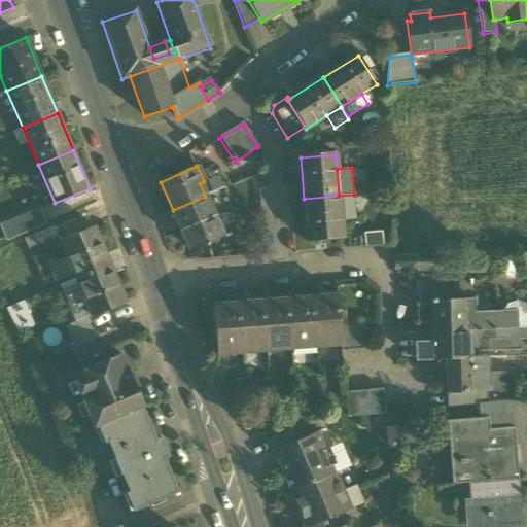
[(206,180),(212,194),(217,191),(223,188),(217,176),(206,180)]
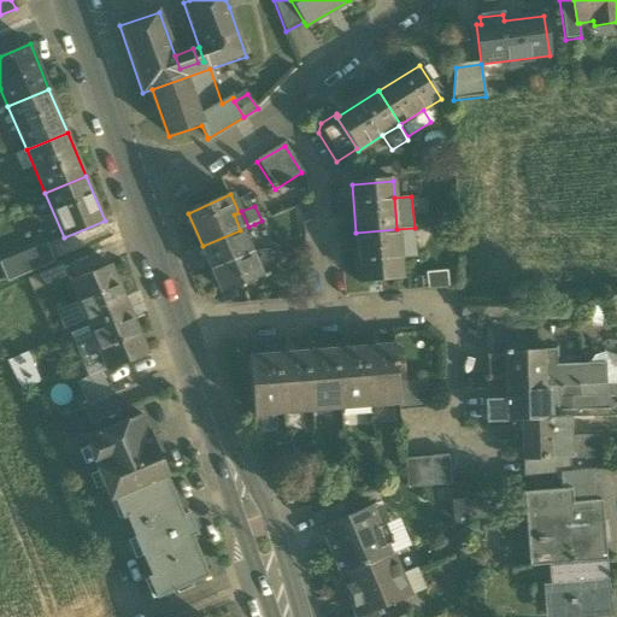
[(248,227),(240,230),(251,253),(266,252),(254,224),(248,227)]
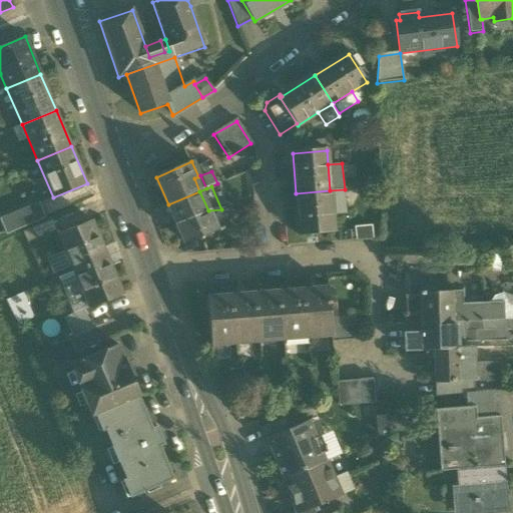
[(347,213),(345,189),(330,190),(332,215),(347,213)]
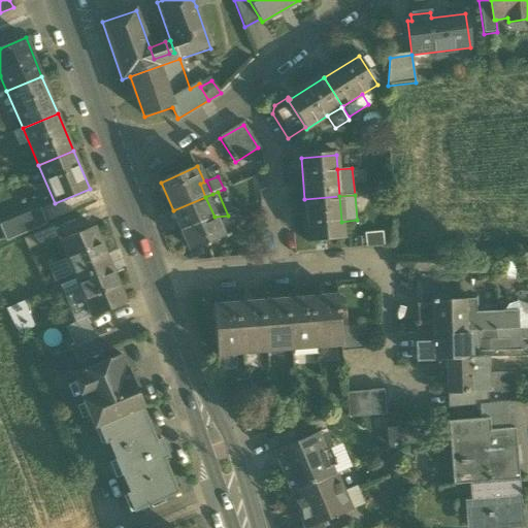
[(341,222),(339,196),(304,199),(308,241),(343,238),(341,222)]
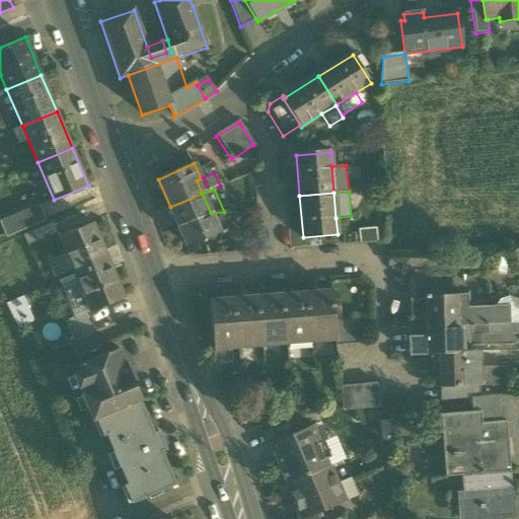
[(211,213),(202,194),(170,207),(179,226),(211,213)]
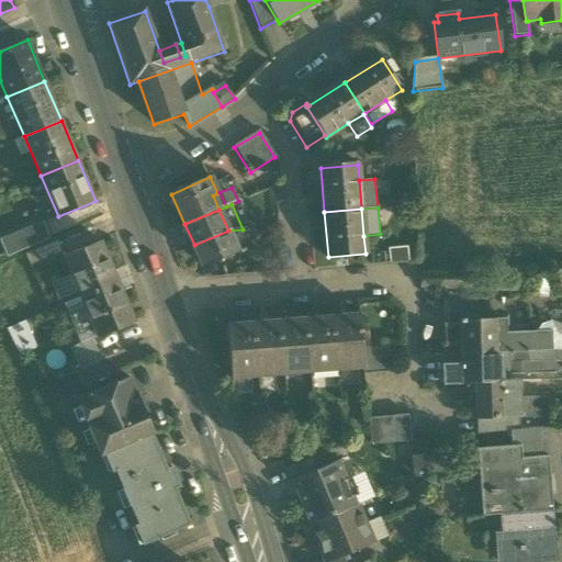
[(0,240),(0,242),(6,257),(48,239),(42,223),(0,240)]
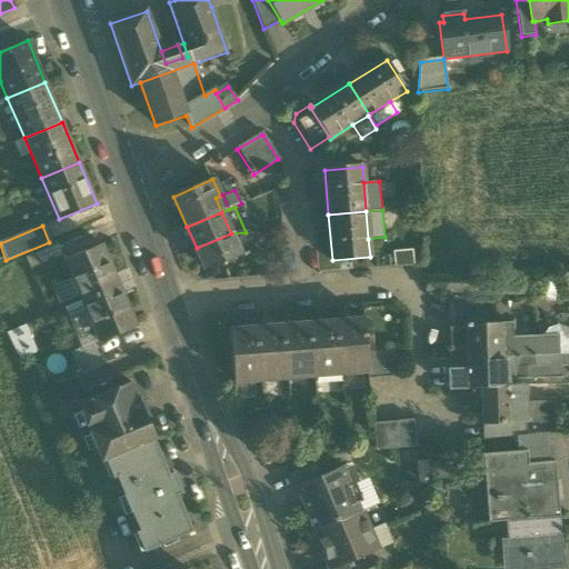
[(241,255),(231,233),(197,248),(207,270),(241,255)]
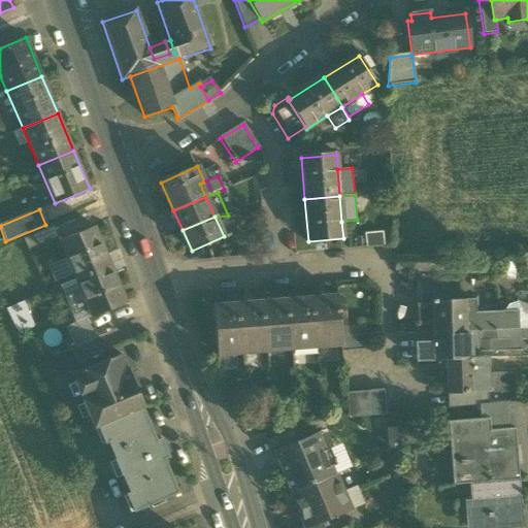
[(33,235),(37,245),(58,236),(54,226),(33,235)]
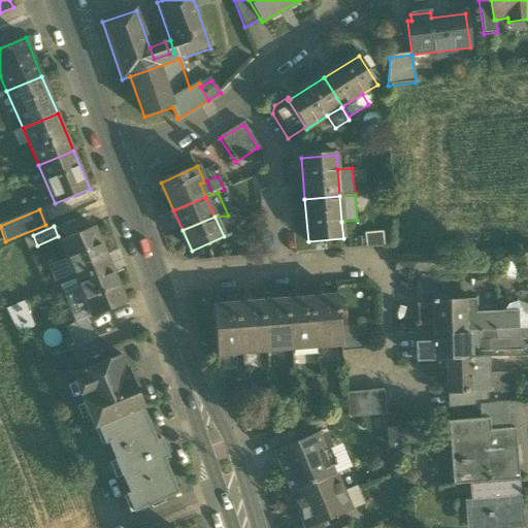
[(71,275),(73,281),(110,265),(93,227),(57,243),(64,259),(71,275)]
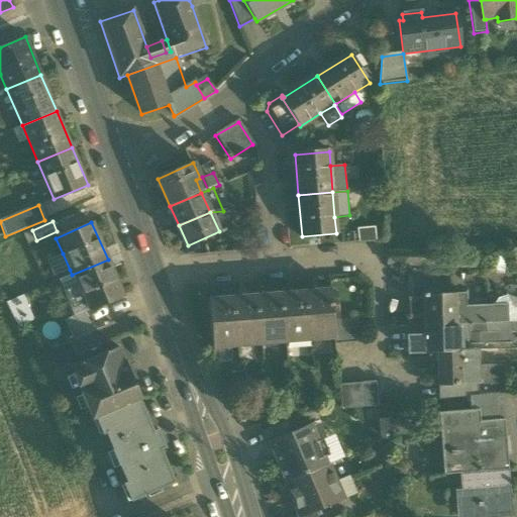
[(357,242),(377,240),(375,227),(356,228),(357,242)]
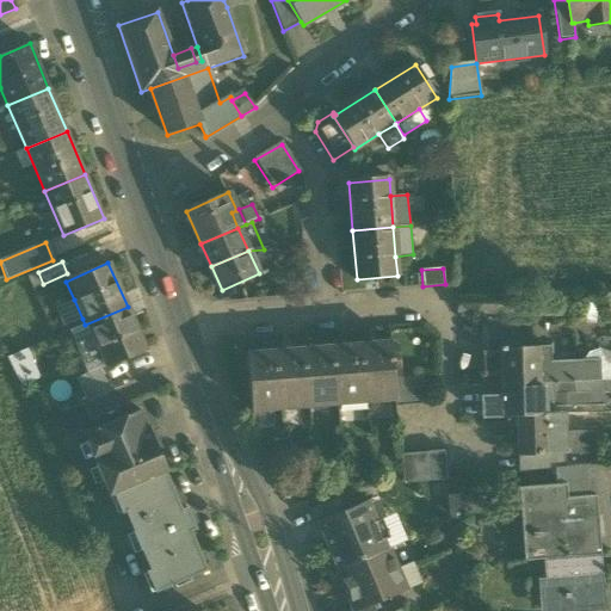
[(460,310),(482,312),(482,297),(460,297),(460,310)]
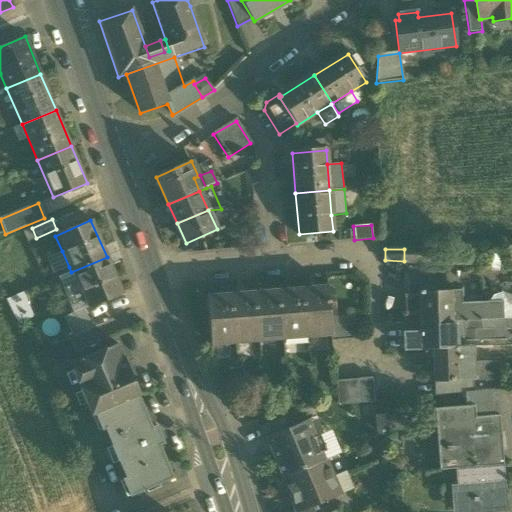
[(475,251),(458,251),(404,249),(404,261),(404,263),(405,263),(406,263),(453,265),(458,265),(458,258),(476,258),(475,251)]
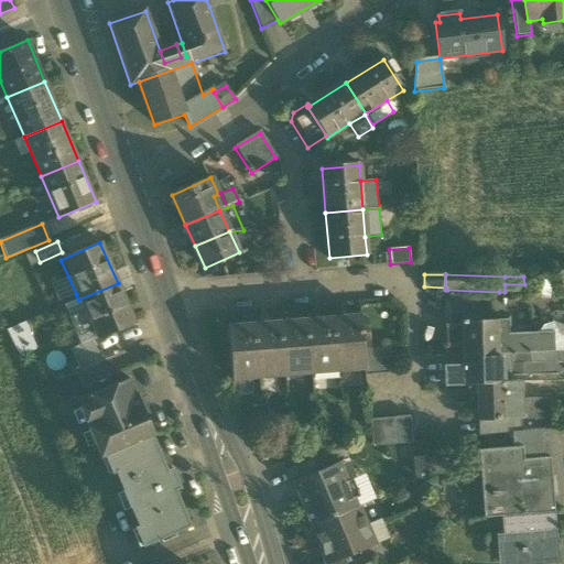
[(58,302),(76,294),(68,277),(51,285),(58,302)]
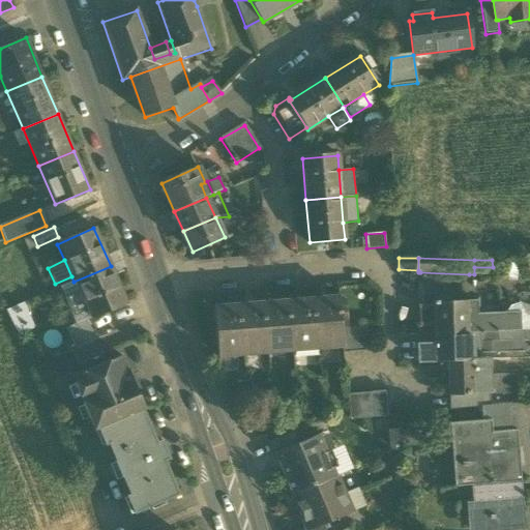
[(127,302),(111,266),(74,282),(75,284),(81,296),(83,300),(90,318),(91,319),(127,302)]
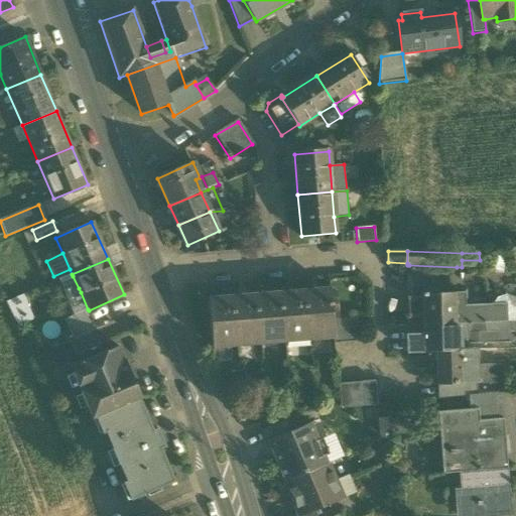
[(65,295),(79,288),(73,276),(58,283),(65,295)]
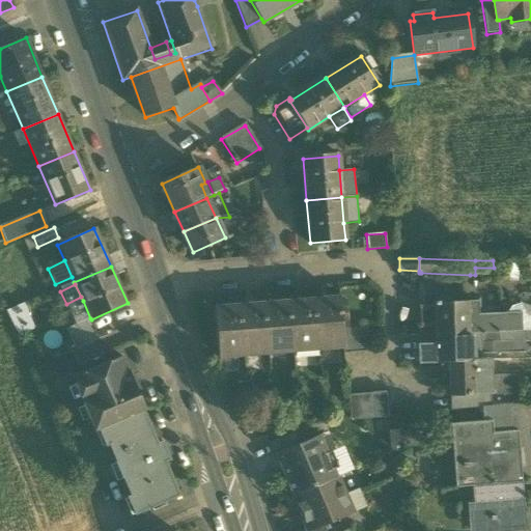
[(341,299),(315,301),(319,351),(345,348),(344,346),(343,329),(341,299)]
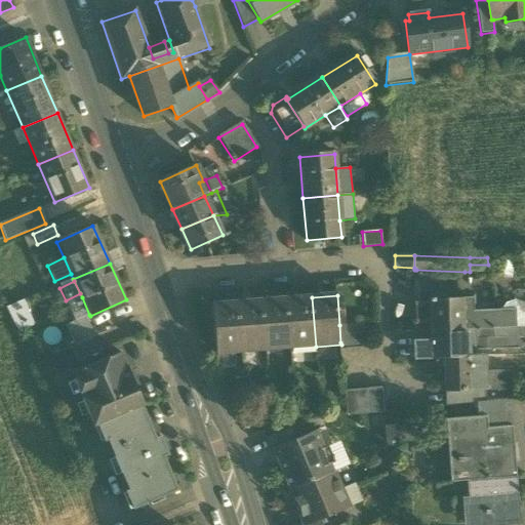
[(68,305),(75,321),(86,317),(89,315),(82,297),(68,305)]
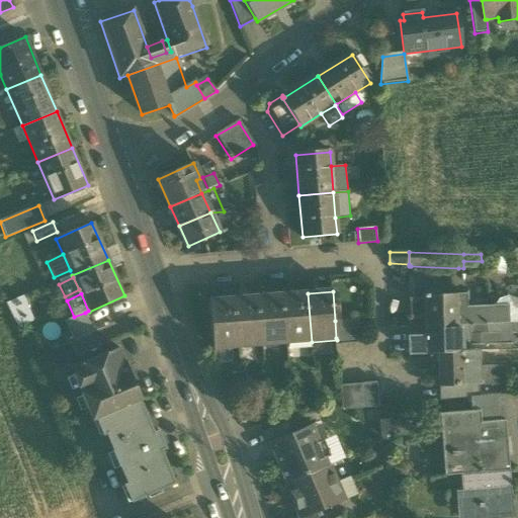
[(287,344),(312,342),(308,293),(283,295),(287,344)]
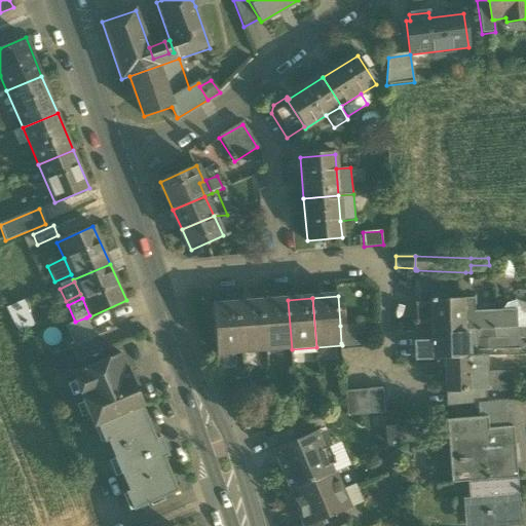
[(433,330),(466,330),(466,315),(466,301),(449,302),(449,298),(437,298),(437,303),(431,303),(431,304),(416,304),(416,323),(433,323),(433,330)]
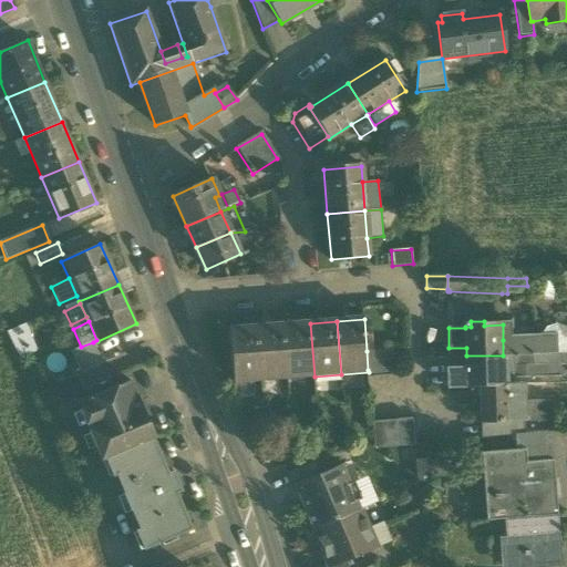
[(7,331),(20,359),(38,351),(26,323),(7,331)]
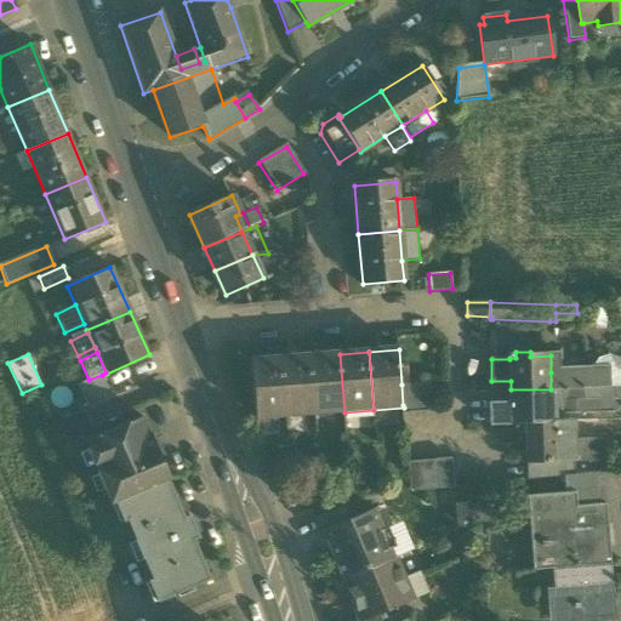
[(315,415),(345,412),(340,354),(311,357),(315,415)]
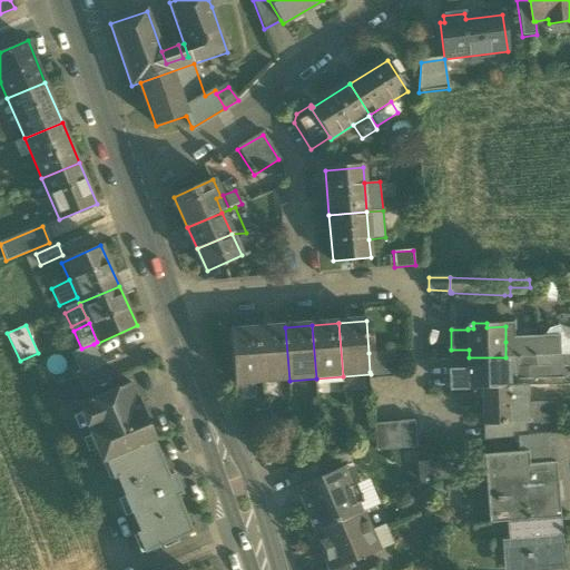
[(263,383),(290,381),(285,327),(258,330),(263,383)]
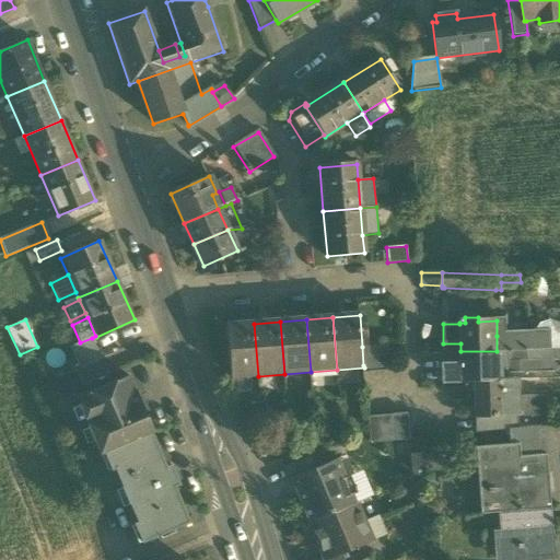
[(231,378),(258,376),(254,324),(226,326),(231,378)]
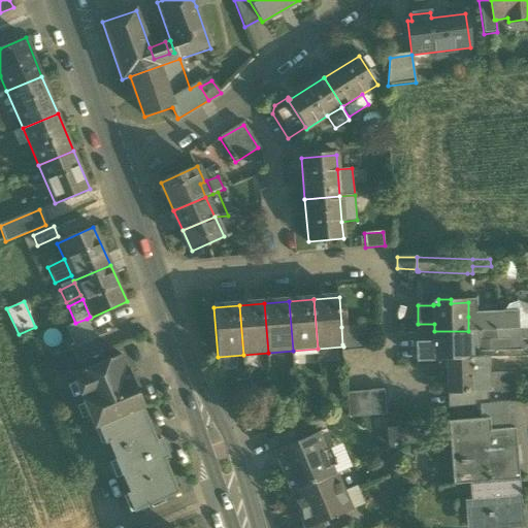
[(496,316),(468,317),(468,331),(495,330),(497,330),(496,316)]
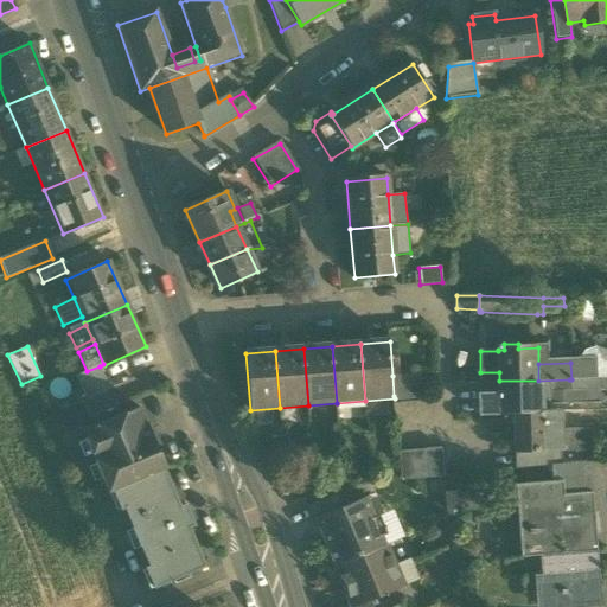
[(593,363),(570,363),(572,379),(594,378),(593,363)]
